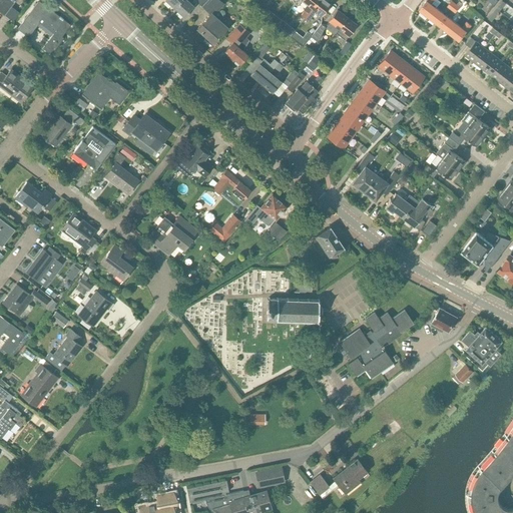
[(0,0),(0,12),(4,15),(15,0),(0,0)]
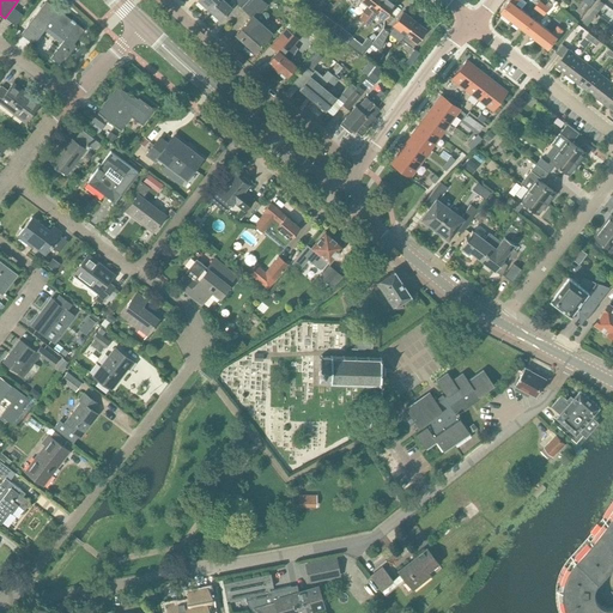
[(217,0),(208,10),(220,19),(231,7),(224,1),(225,0),(217,0)]
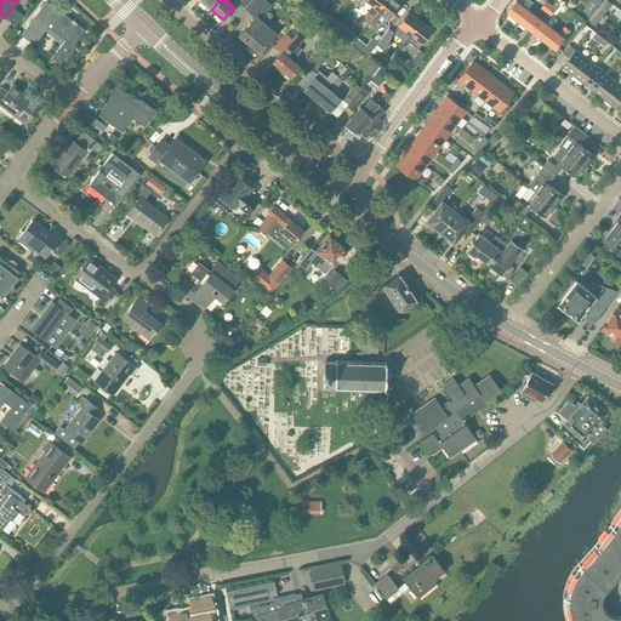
[(255,17),(239,34),(250,45),(245,50),(254,57),(257,52),(275,32),(260,18),(272,5),(266,0),(250,0),(244,7),(245,9),(255,17)]
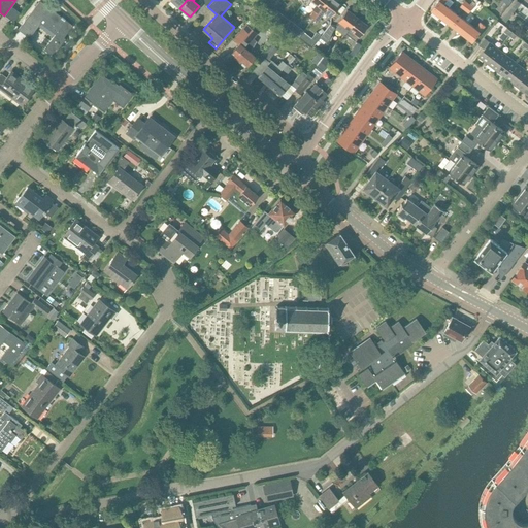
[(263,0),(258,6),(265,12),(271,5),(264,0),(263,0)]
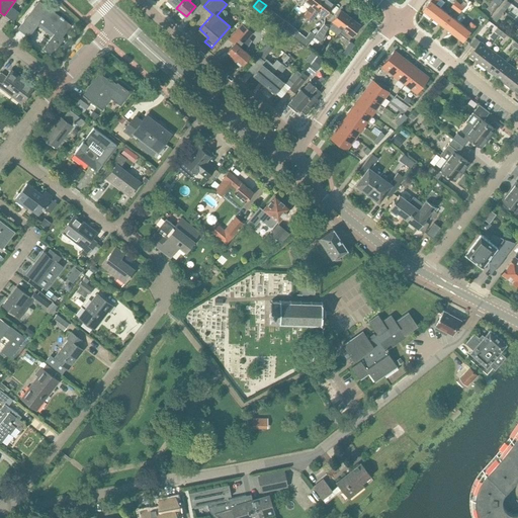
[(328,0),(322,0),(315,8),(311,13),(308,10),(304,15),(311,21),(319,11),(319,12),(318,14),(322,16),(324,15),(325,16),(334,4),(328,0)]
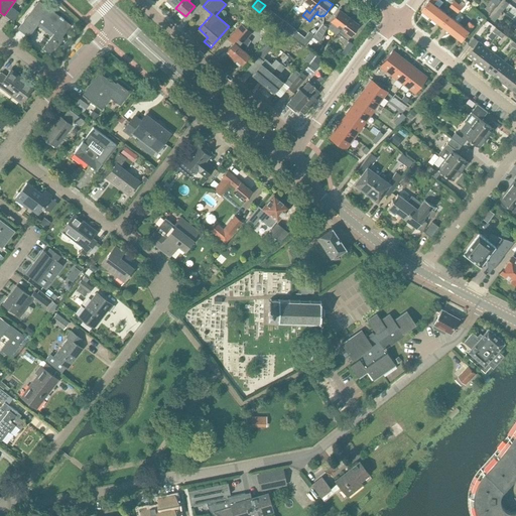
[(313,8),(320,0),(303,0),(313,8)]
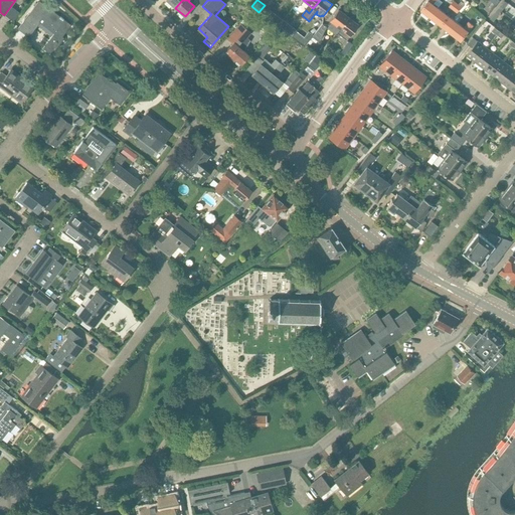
[(432,18),(440,9),(433,4),(435,0),(427,0),(420,10),(432,18)]
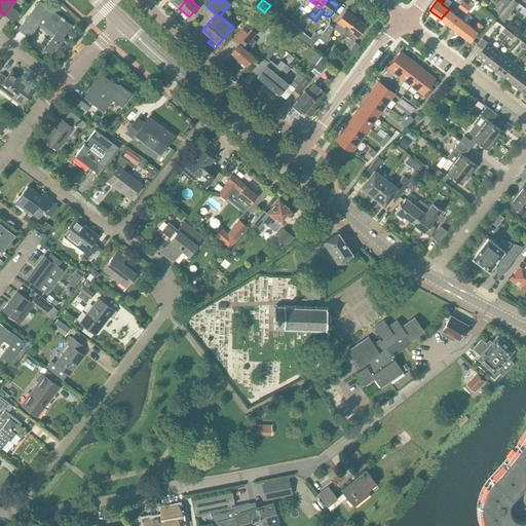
[(462,11),(467,4),(470,2),(466,0),(463,0),(458,7),(462,11)]
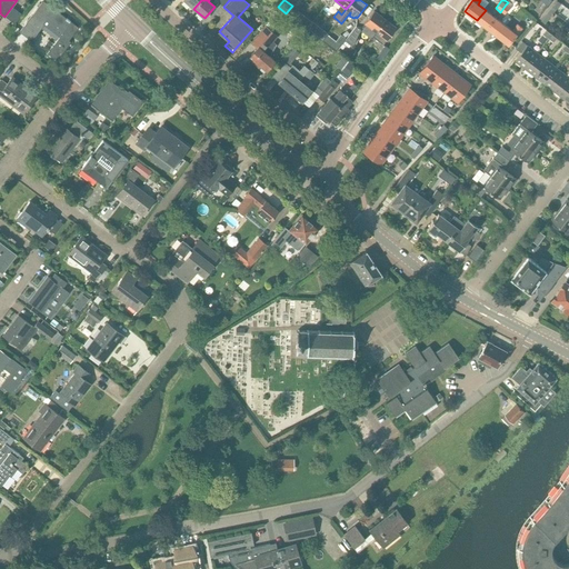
[(551,8),(555,11),(560,3),(557,1),(551,8)]
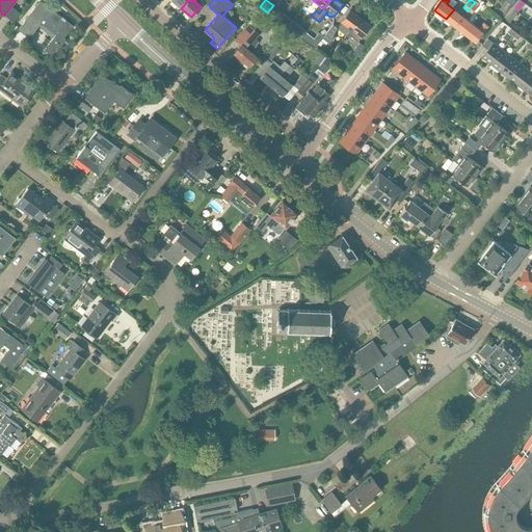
[(52,11),(38,2),(19,30),(29,38),(41,23),(56,34),(45,50),(53,56),(65,40),(63,37),(73,25),(53,10),(52,11)]
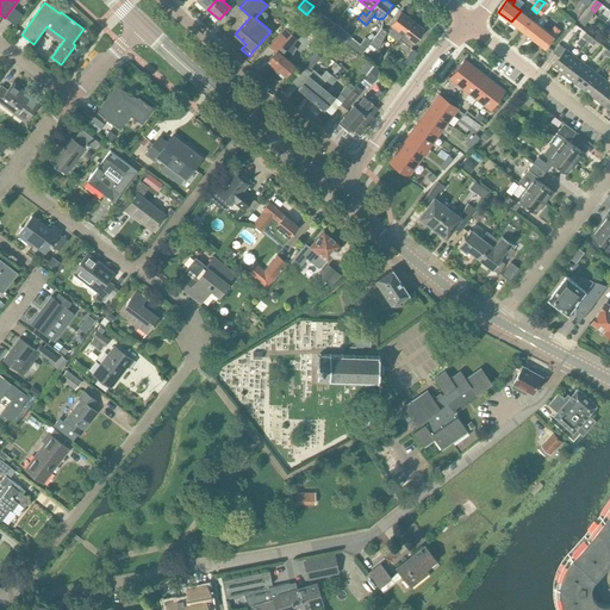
[(542,5),(536,13),(541,16),(547,8),(542,5)]
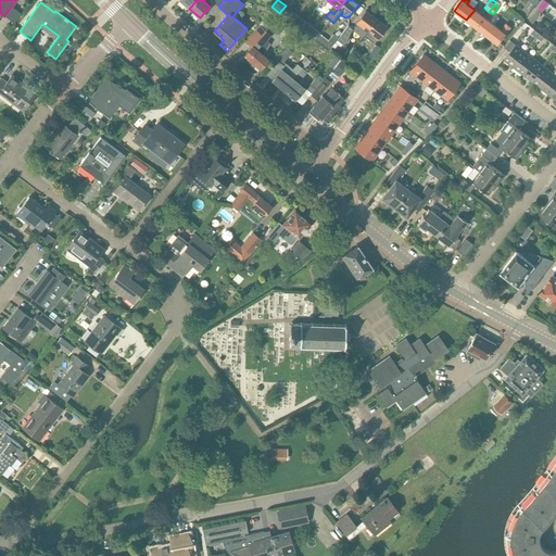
[(268,5),(265,10),(270,14),(274,10),(268,5)]
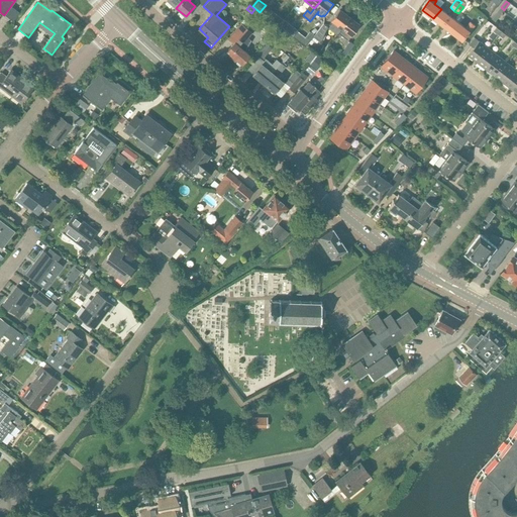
[(495,21),(504,10),(501,7),(492,18),(495,21)]
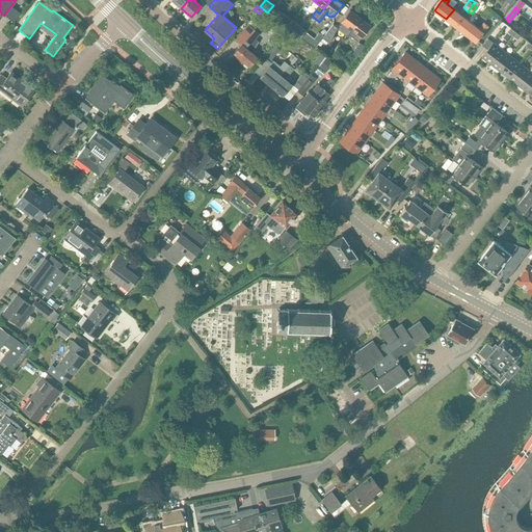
[(349,9),(340,22),(351,30),(361,18),(349,9)]
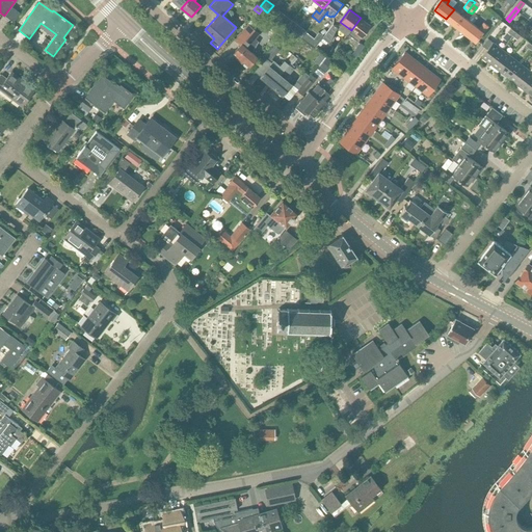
[(456,26),(466,14),(462,10),(460,14),(454,9),(446,19),(456,26)]
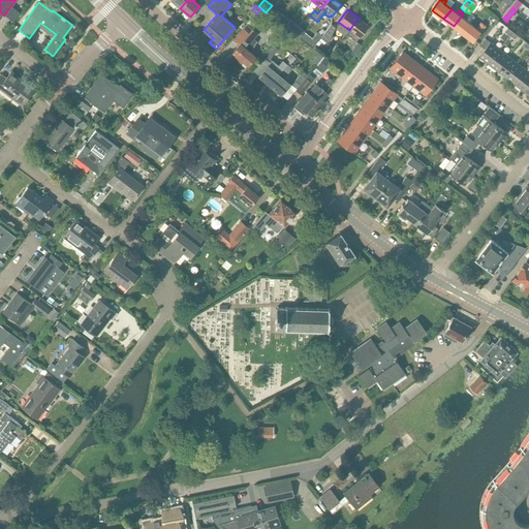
[(17,10),(10,20),(13,22),(20,13),(18,11),(17,10)]
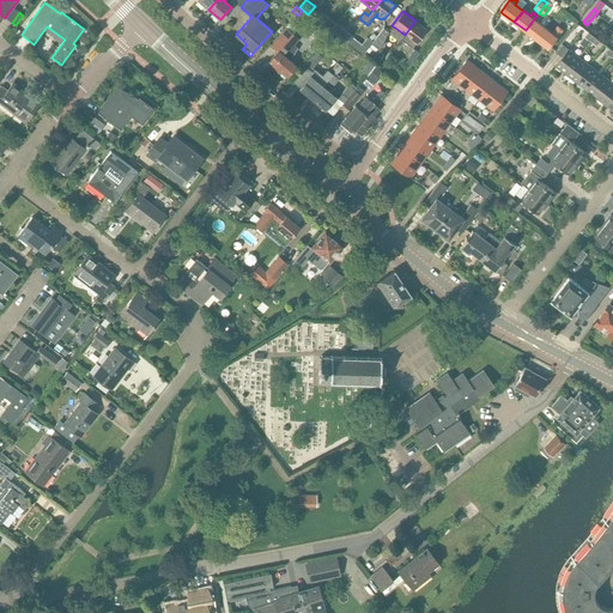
[(321,12),(315,19),(331,31),(335,24),(321,12)]
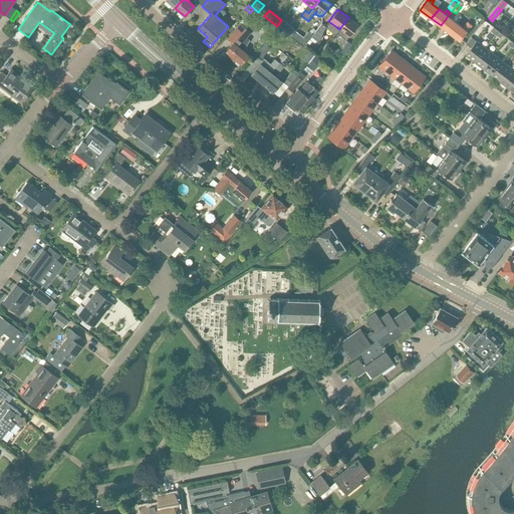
[(451,33),(459,24),(451,18),(453,15),(450,13),(441,25),(451,33)]
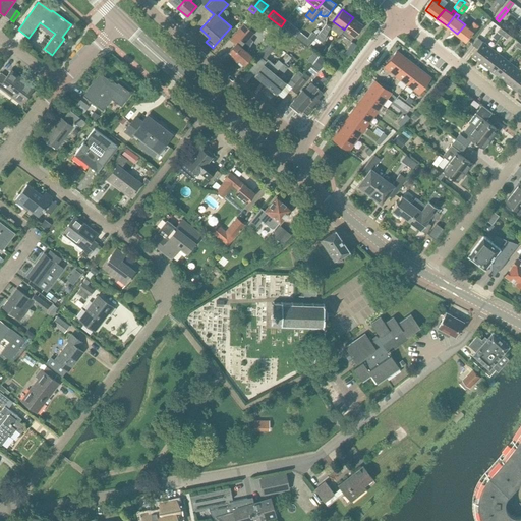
[(344,30),(341,34),(345,37),(350,41),(353,37),(362,25),(353,18),(353,17),(344,30)]
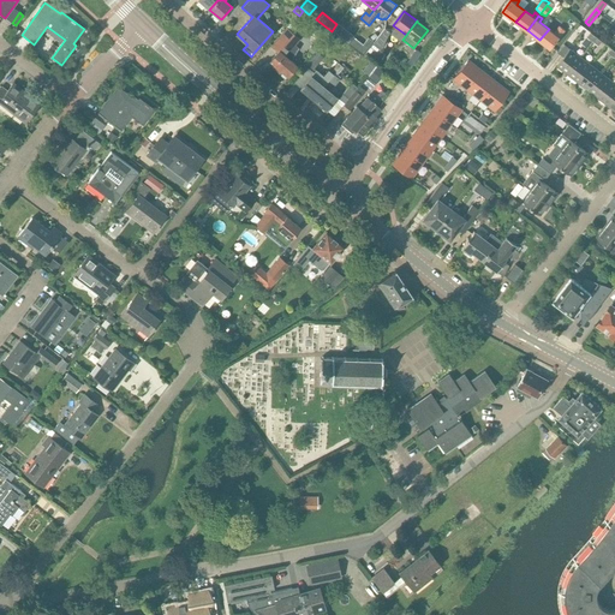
[(371,46),(384,28),(380,23),(370,36),(371,36),(369,39),(371,40),(369,43),(371,46)]
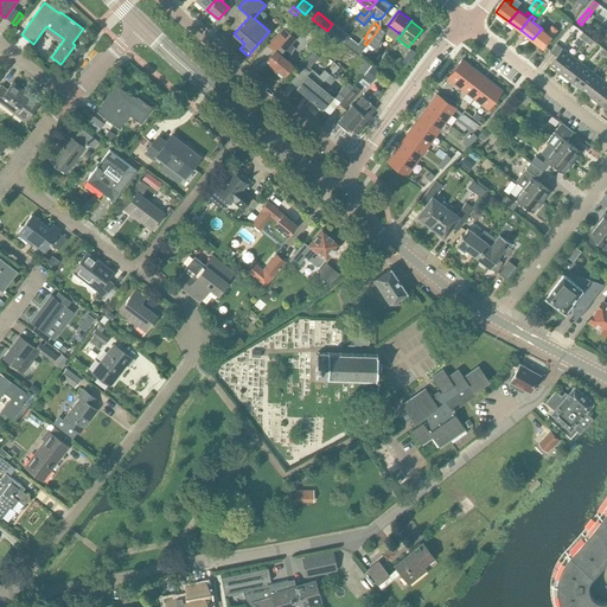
[(542,29),(532,39),(543,49),(553,36),(557,30),(553,26),(547,33),(542,29)]
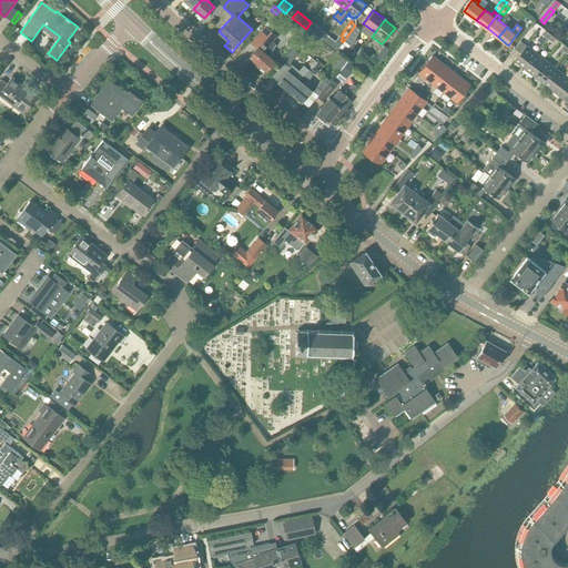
[(265,70),(274,60),(270,56),(276,44),(273,42),(277,37),(265,26),(251,42),(256,48),(249,57),(253,60),(251,61),(257,67),(259,64),(265,70)]
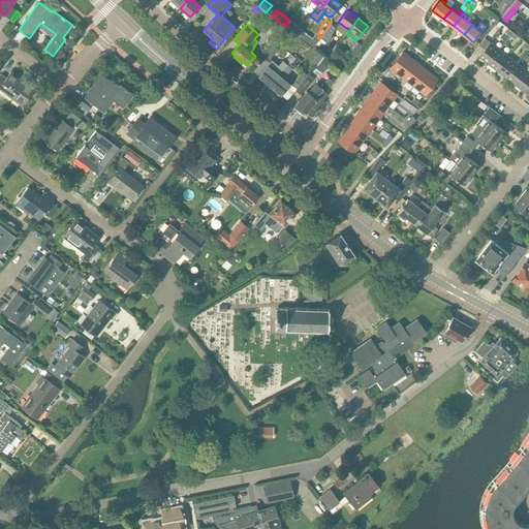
[(298,26),(292,32),(293,32),(299,37),(304,31),(298,26)]
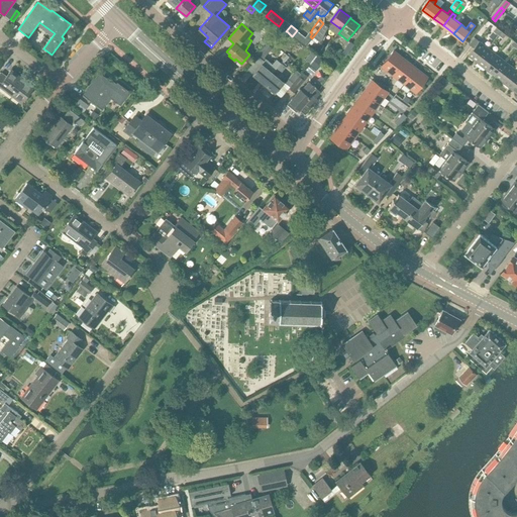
[(489,36),(493,40),(498,35),(493,31),(489,36)]
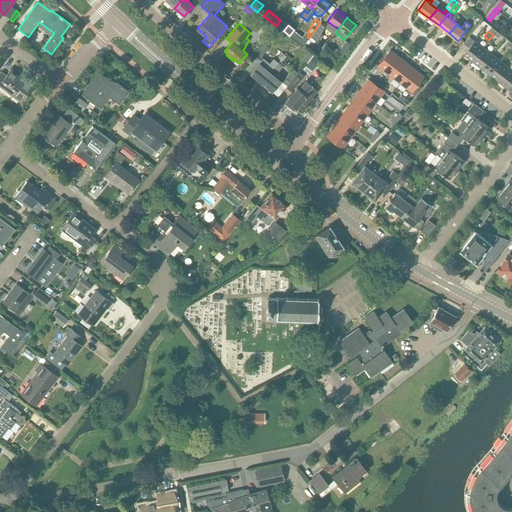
[(260,37),(256,42),(260,45),(264,40),(260,37)]
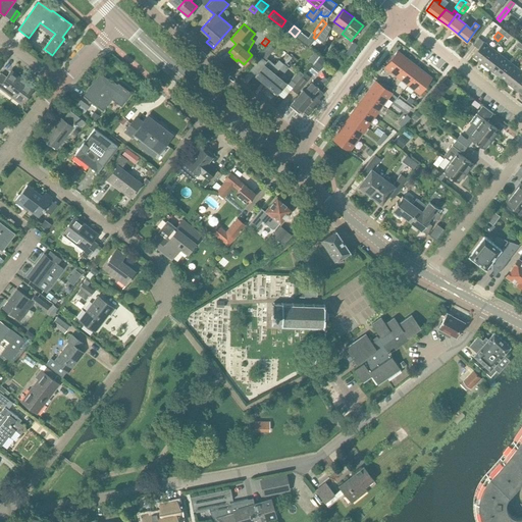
[(353,41),(345,52),(349,55),(357,45),(353,41)]
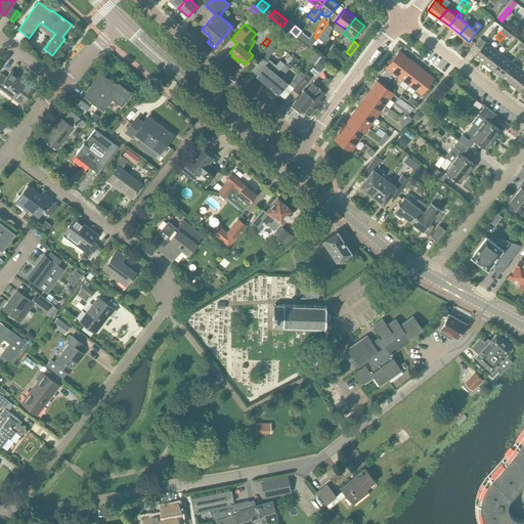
[(483,63),(494,48),(485,41),(475,56),(483,63)]
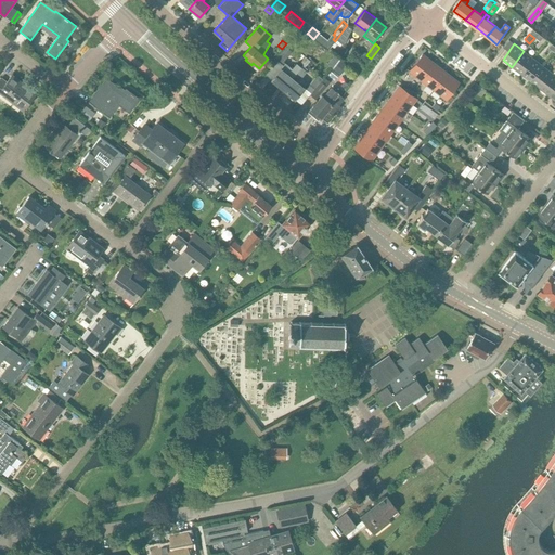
[(285,47),(275,59),(281,63),(283,61),(289,53),(292,51),(285,47)]
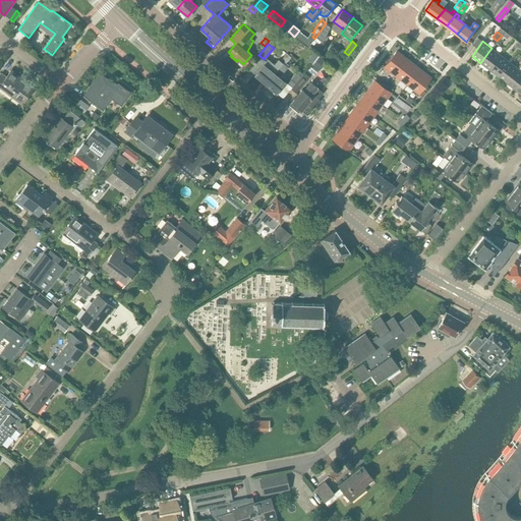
[(489,69),(501,55),(491,48),(480,63),(489,69)]
